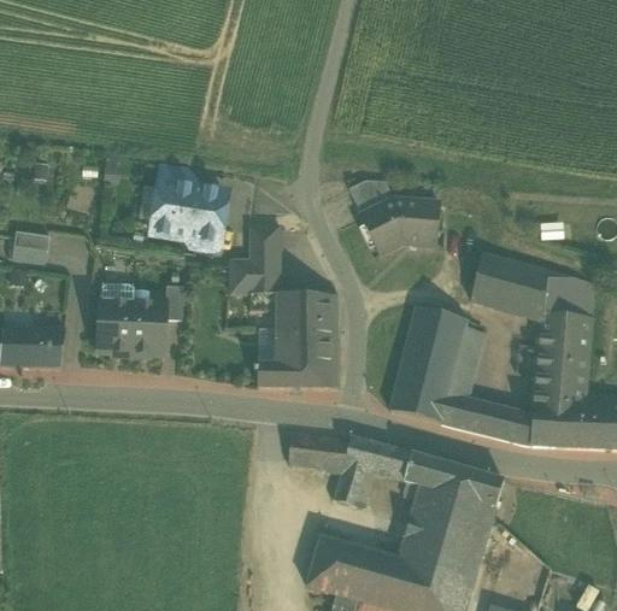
[(364,180),(348,188),(362,217),(394,201),(385,182),(364,180)]
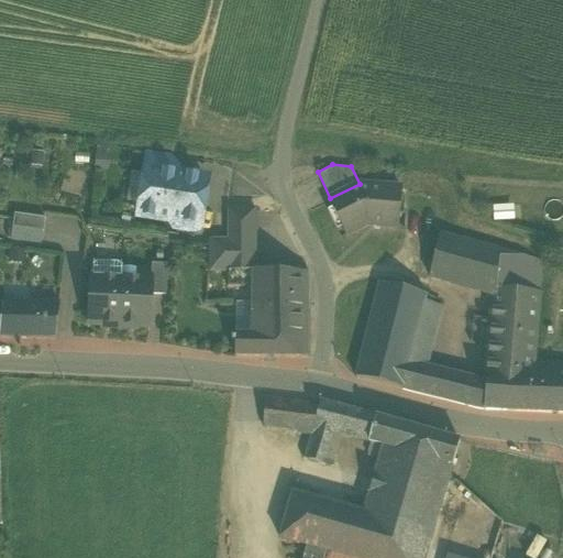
[(203,174),(145,165),(139,214),(199,222),(201,205),(203,205),(207,185),(201,185),(203,174)]
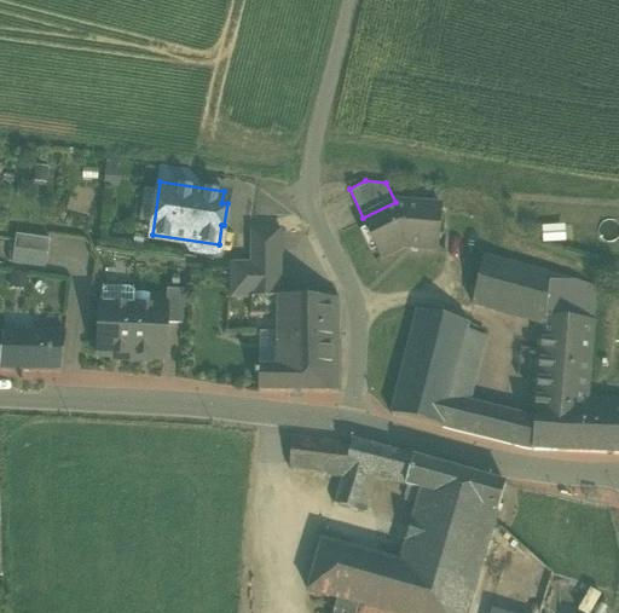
[(363,218),(362,218),(380,255),(403,243),(438,247),(441,206),(395,202),(363,218)]
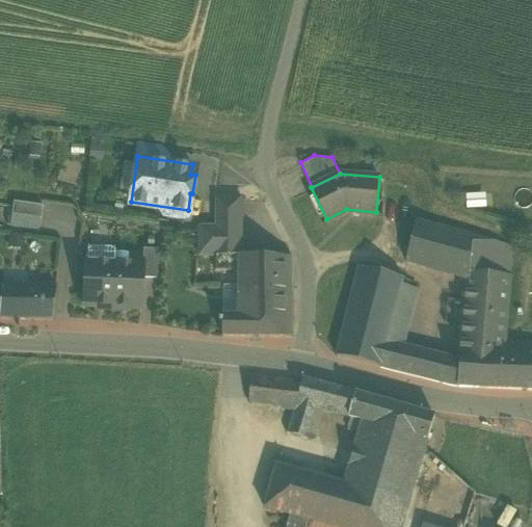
[(215,224),(215,254),(241,254),(241,195),(215,195),(215,224)]
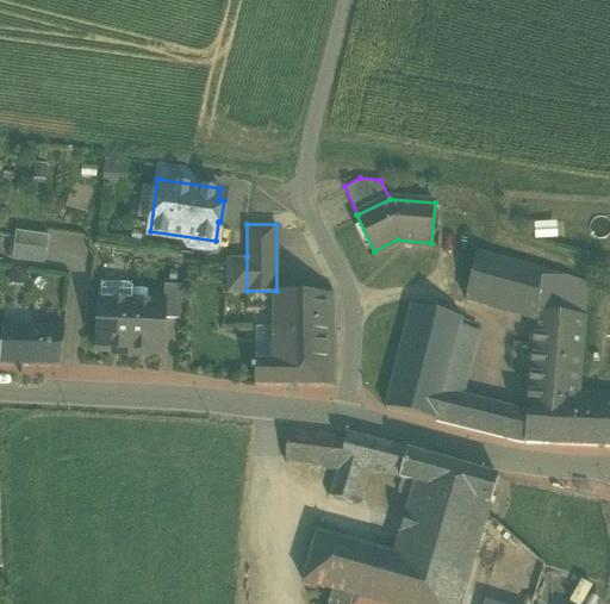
[(49,232),(16,228),(13,242),(47,247),(49,232)]
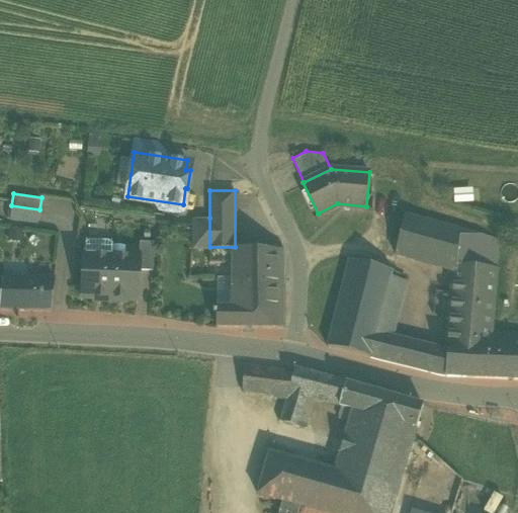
[(39,209),(11,205),(10,218),(37,222),(39,209)]
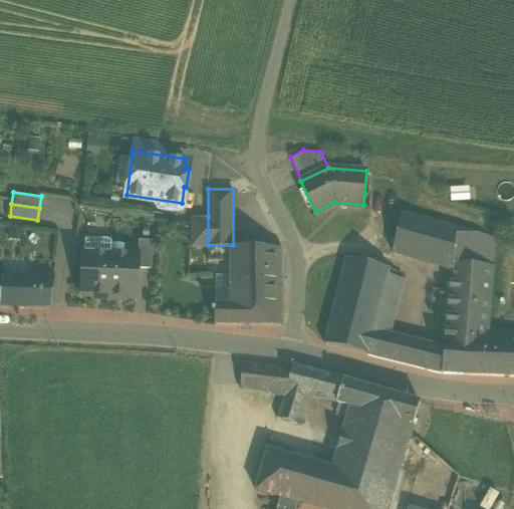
[(482,372),(486,326),(494,235),(401,210),(393,249),(451,266),(444,344),(442,370),(482,372)]
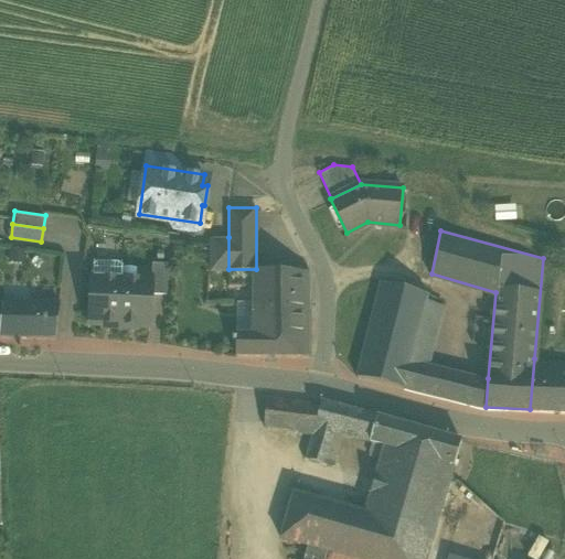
[(228,237),(211,237),(211,269),(228,269),(228,237)]
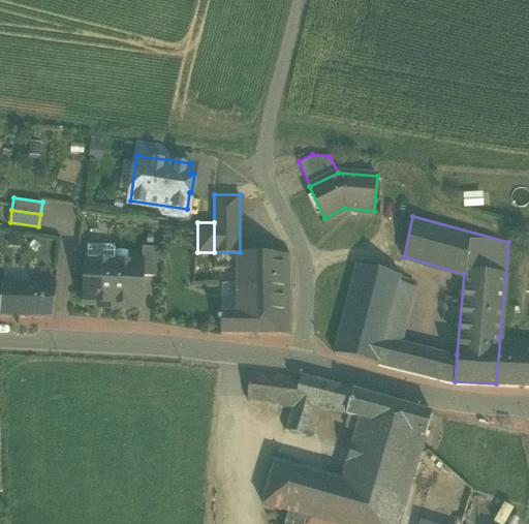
[(84,303),(113,304),(114,258),(115,247),(111,243),(91,242),(88,246),(87,256),(85,256),(84,303)]
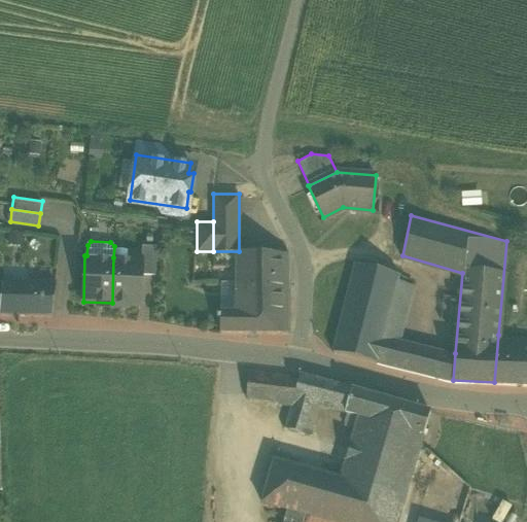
[(142,258),(142,273),(155,273),(156,244),(142,244),(141,258),(142,258)]
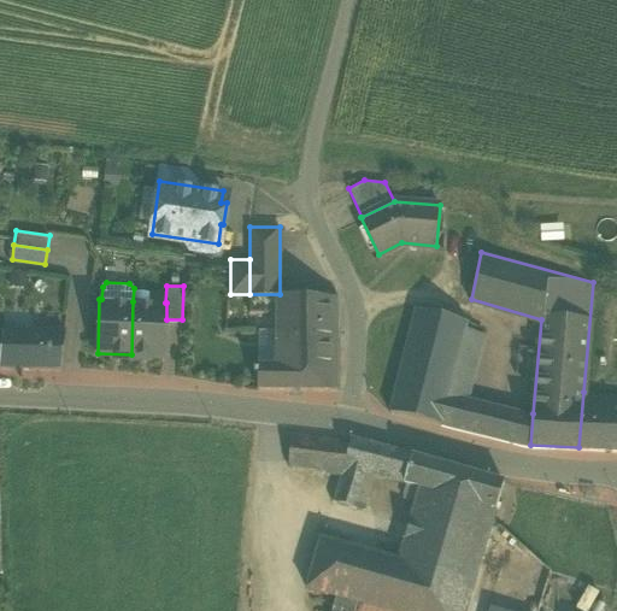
[(276,363),(258,363),(257,388),(338,388),(338,294),(280,294),(250,294),(250,311),(277,311),(276,325),(276,363)]
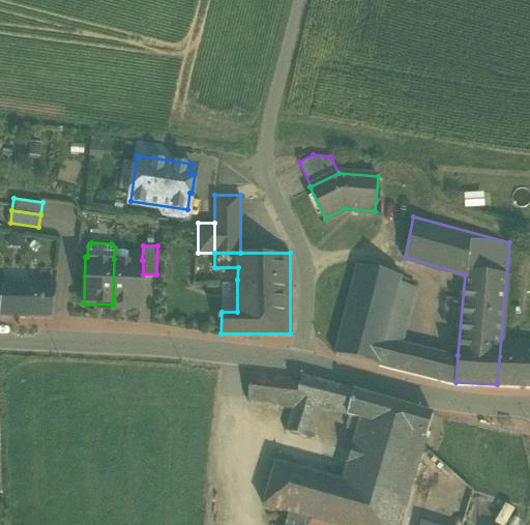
[(114,259),(113,304),(142,304),(143,274),(143,260),(142,260),(114,259)]
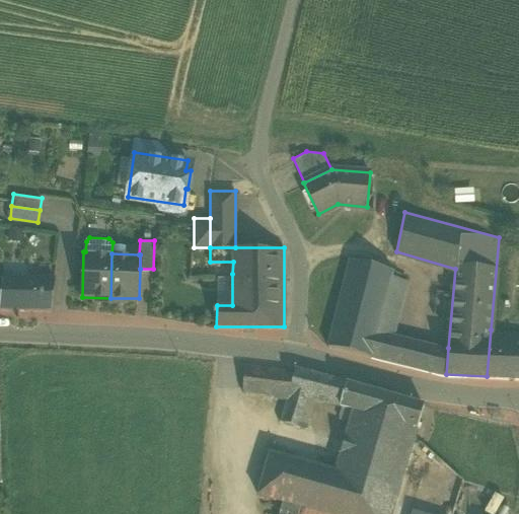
[(446,374),(448,348),(392,334),(405,279),(392,275),(392,268),(350,258),(327,345),(438,372),(446,374)]
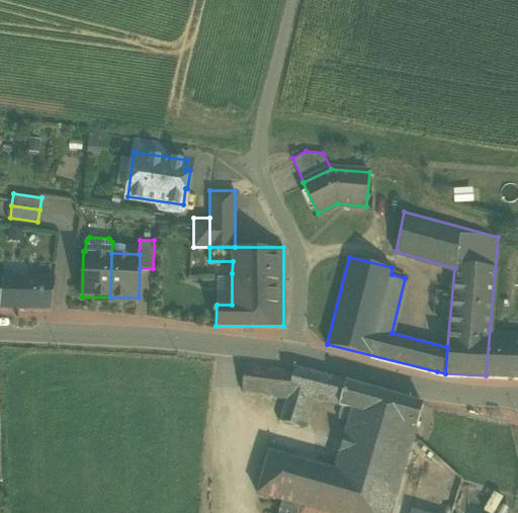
[(232,305),(232,273),(217,273),(217,305),(232,305)]
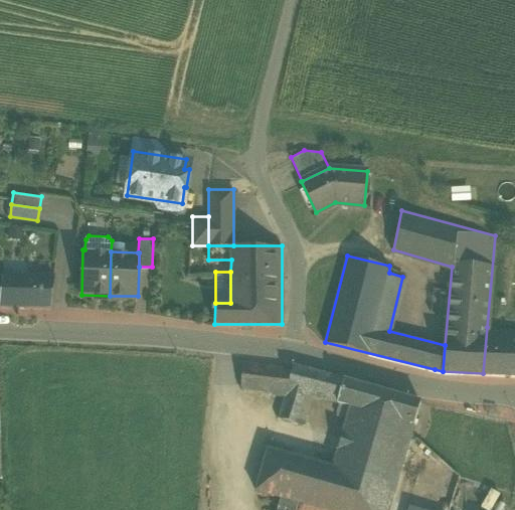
[(0,300),(0,305),(49,307),(53,276),(3,276),(0,300)]
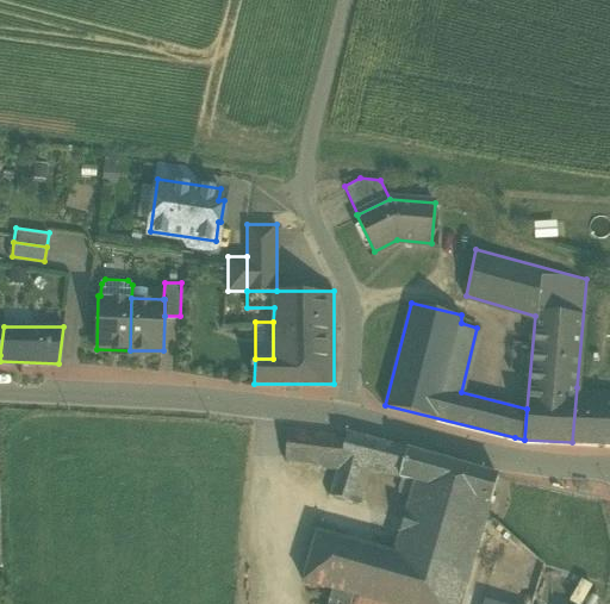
[(609,391),(577,387),(572,442),(609,443),(609,391)]
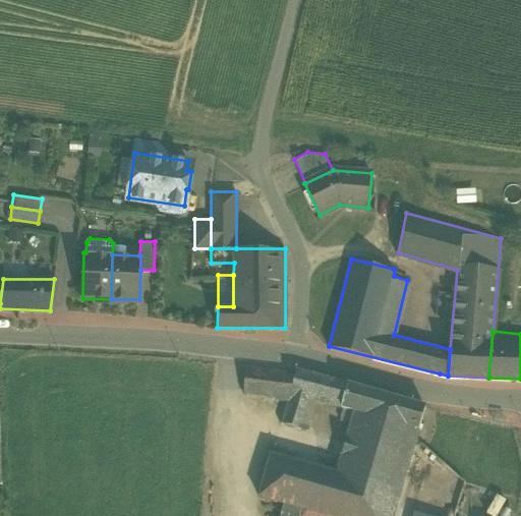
[(276,396),(279,368),(245,364),(242,392),(276,396)]
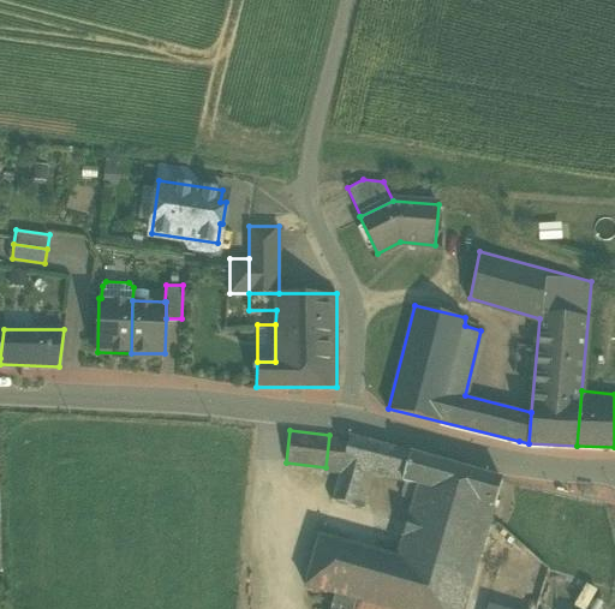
[(329,435),(326,467),(340,469),(348,437),(329,435)]
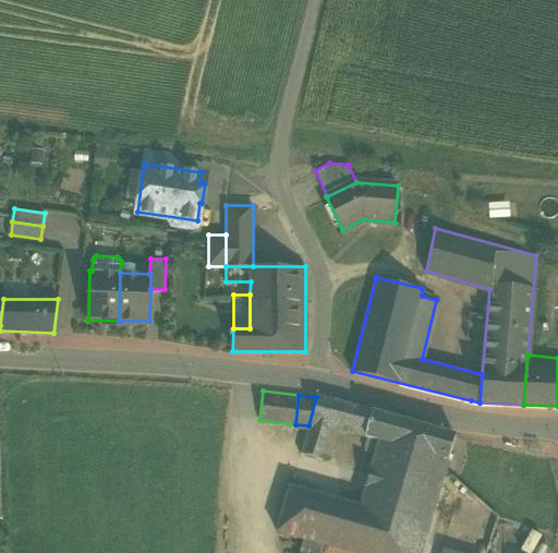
[(365,434),(372,410),(317,395),(316,397),(308,425),(301,452),(327,458),(337,425),(365,434)]
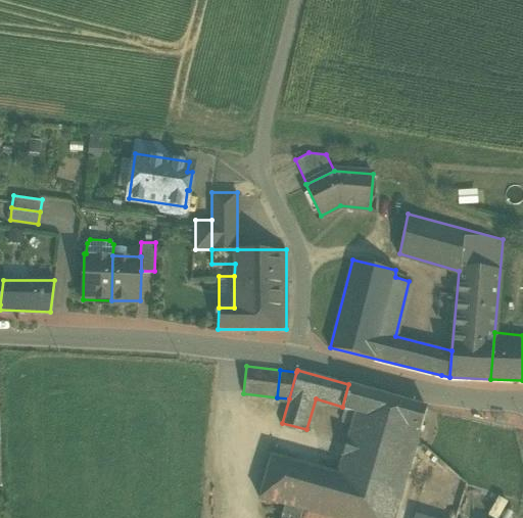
[(383,418),(420,428),(426,407),(348,384),(342,407),(355,411),(383,418)]
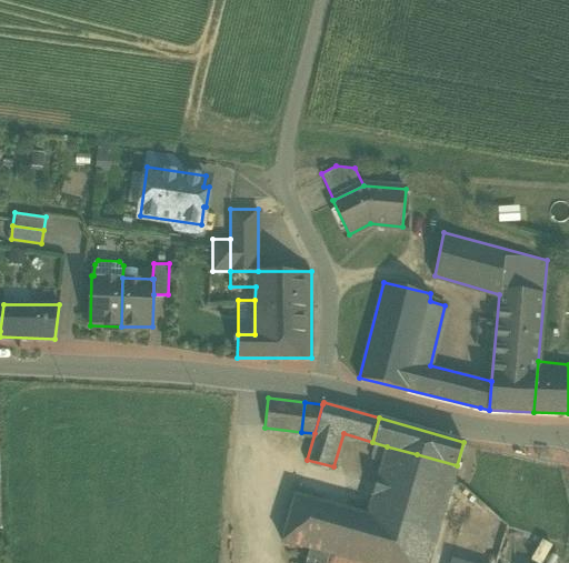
[(367,513),(438,533),(452,480),(412,469),(417,454),(387,446),(367,513)]
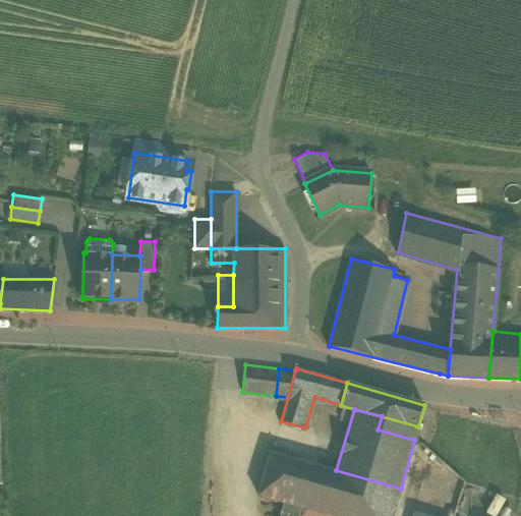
[(418,426),(382,416),(378,430),(414,440),(418,426)]
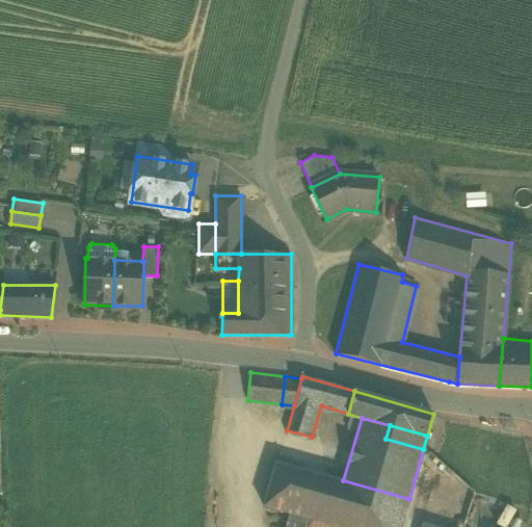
[(401,526),(409,499),(343,480),(275,462),(263,505),(289,512),(339,526),(401,526)]
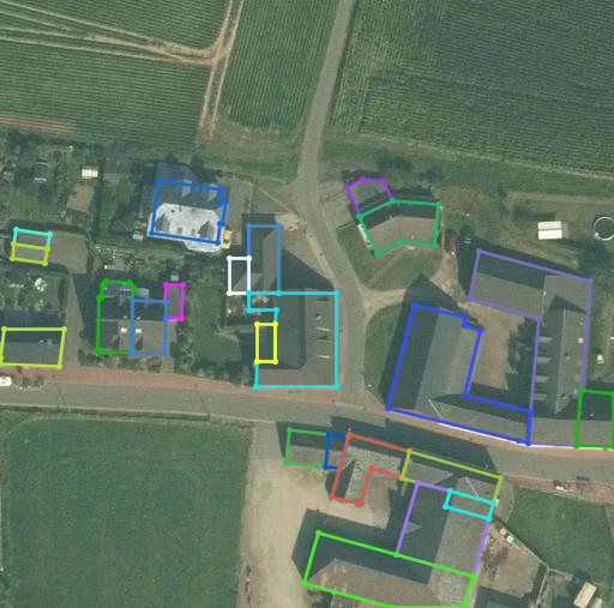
[(391,607),(333,591),(327,607),(391,607)]
